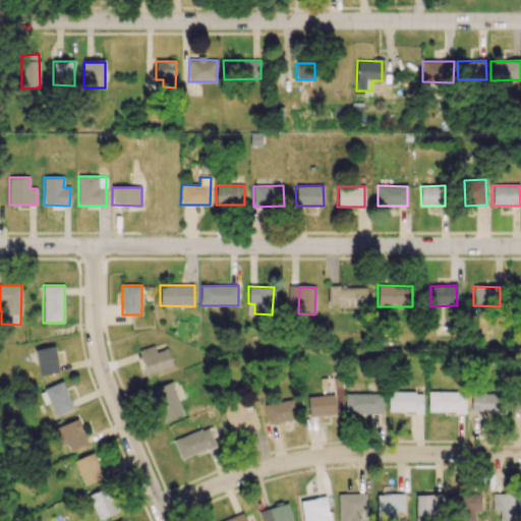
[(365,287),(328,287),(328,307),(365,307),(365,287)]
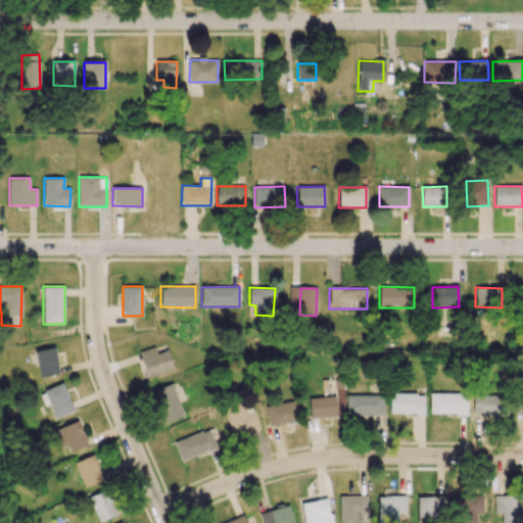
[(156,353),(154,346),(139,351),(147,378),(174,369),(168,350),(156,353)]
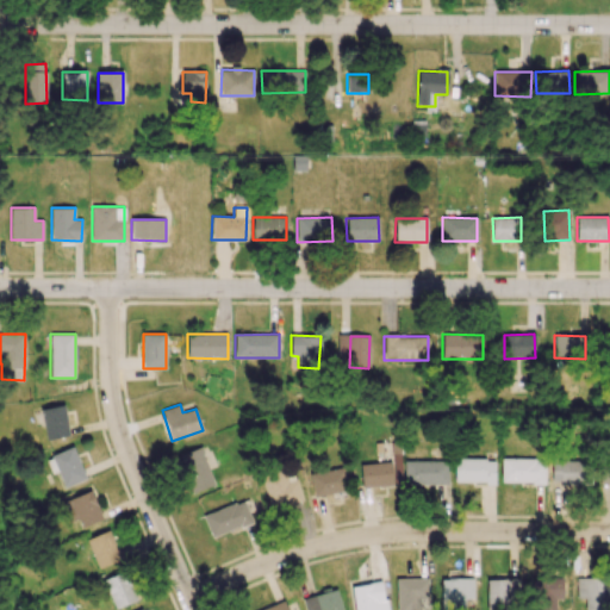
[(41,410),(47,441),(70,436),(63,405),(41,410)]
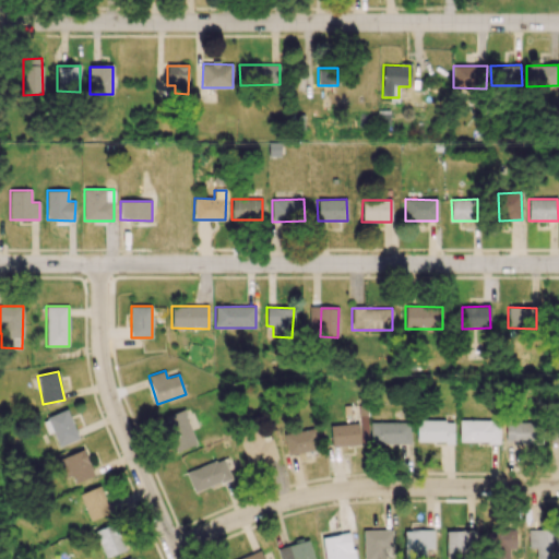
[(42,418),(47,435),(54,432),(57,447),(78,440),(69,411),(42,418)]
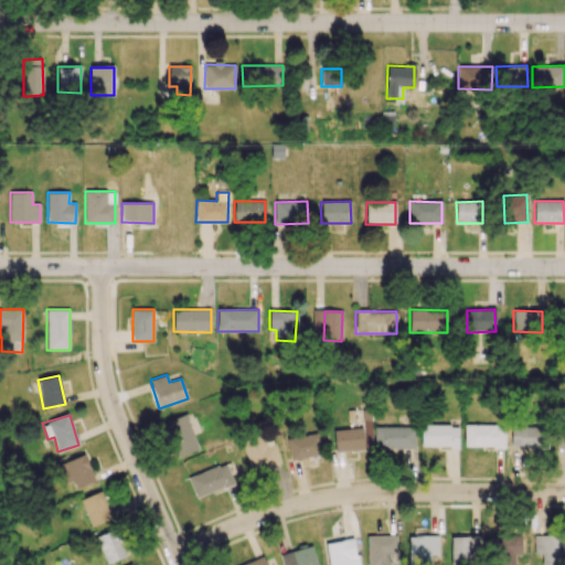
[(198,450),(187,415),(164,422),(177,457),(198,450)]
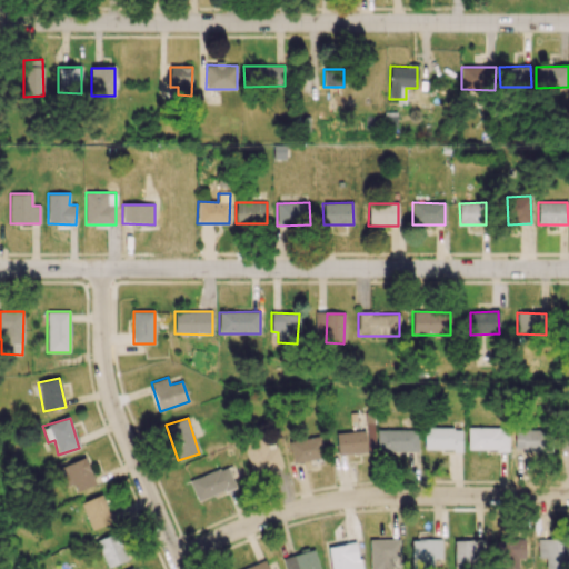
[(423,450),(461,450),(461,428),(423,428),(423,450)]
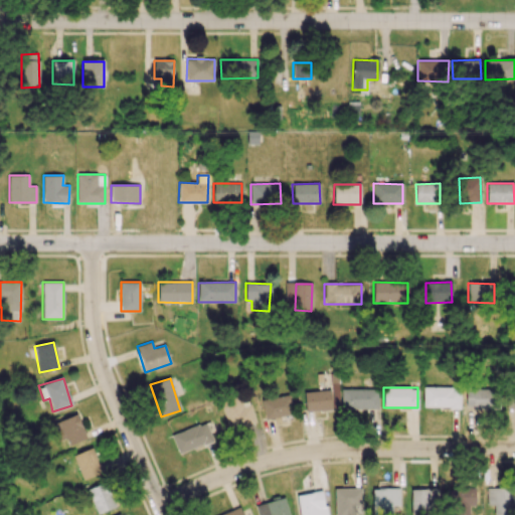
[(422,387),(422,408),(460,408),(461,387),(422,387)]
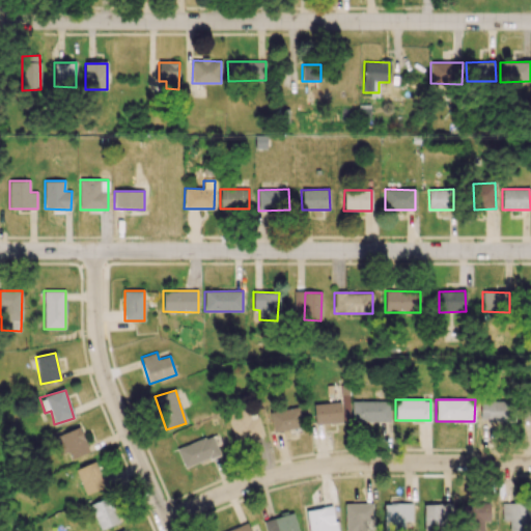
[(390,421),(390,400),(352,401),(353,422),(390,421)]
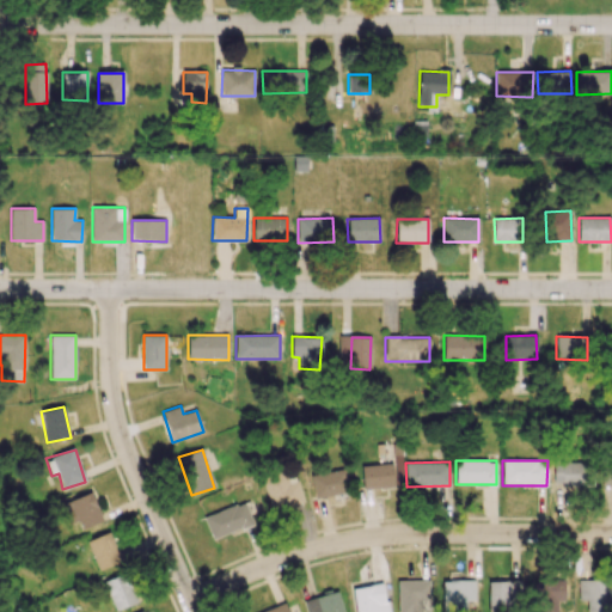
[(554,485),(587,487),(588,463),(554,461),(554,485)]
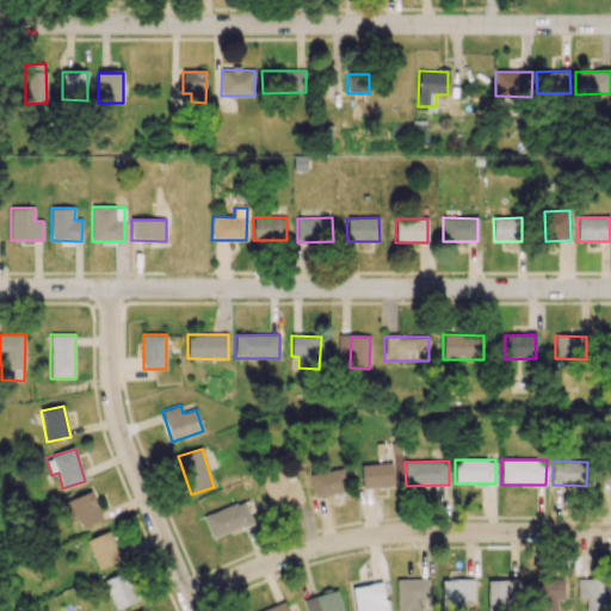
[(610,481),(610,461),(599,462),(600,482),(610,481)]
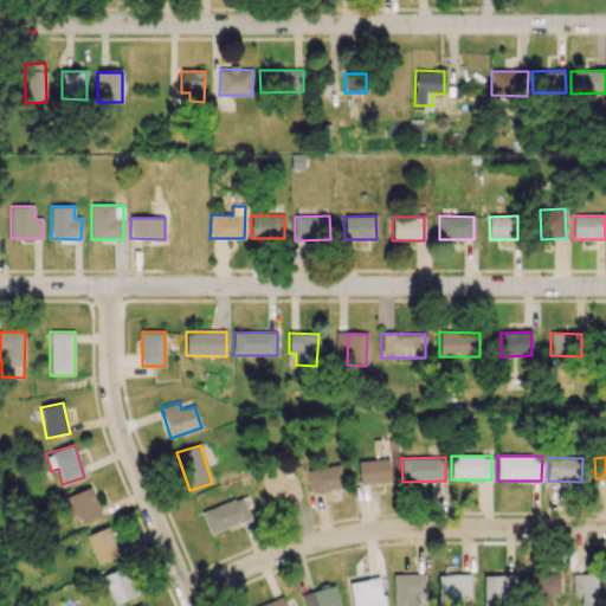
[(388,459),(358,461),(359,484),(389,483),(388,459)]
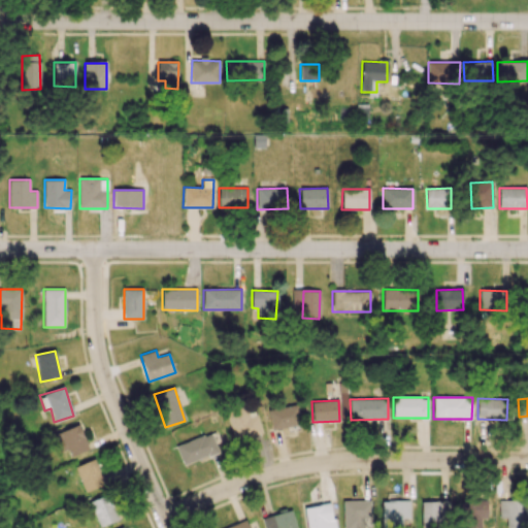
[(262,434),(253,405),(226,414),(236,442),(262,434)]
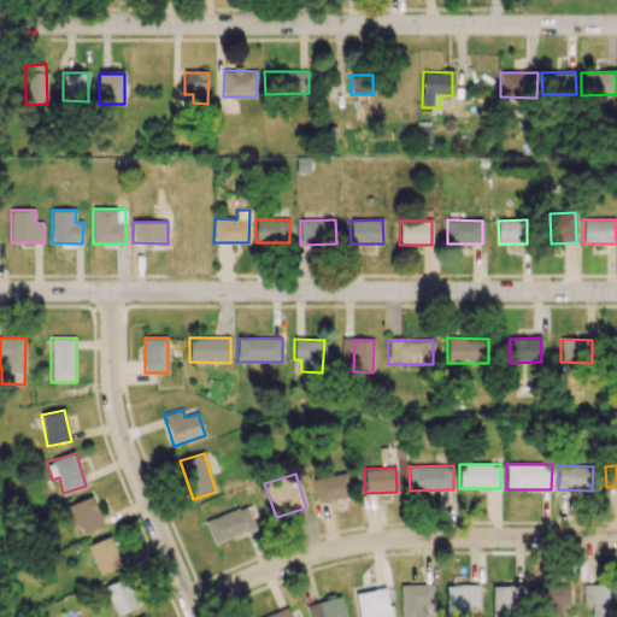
[(316,501),(350,497),(347,474),(313,477),(316,501)]
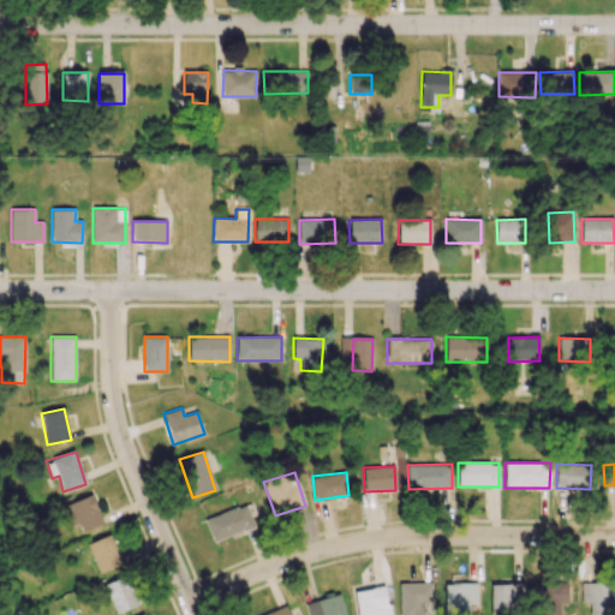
[(83,532),(103,524),(91,494),(65,506),(72,525),(78,523),(83,532)]
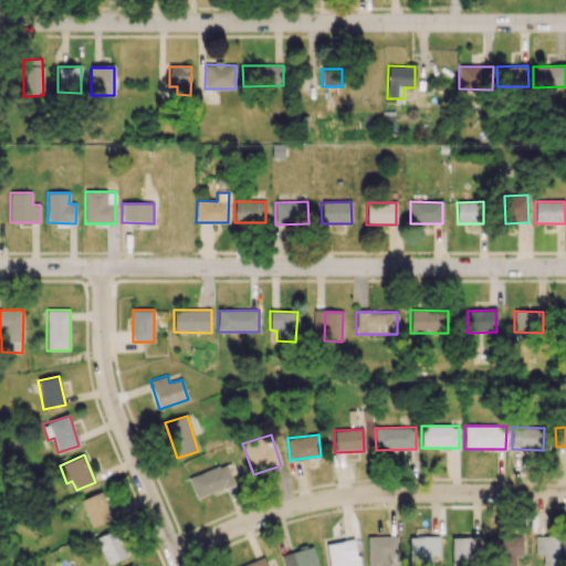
[(188,479),(197,500),(234,484),(226,463),(188,479)]
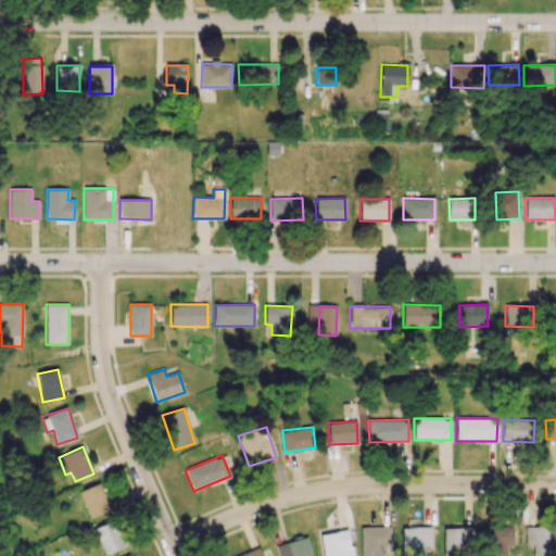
[(89,518),(110,510),(100,483),(79,491),(89,518)]
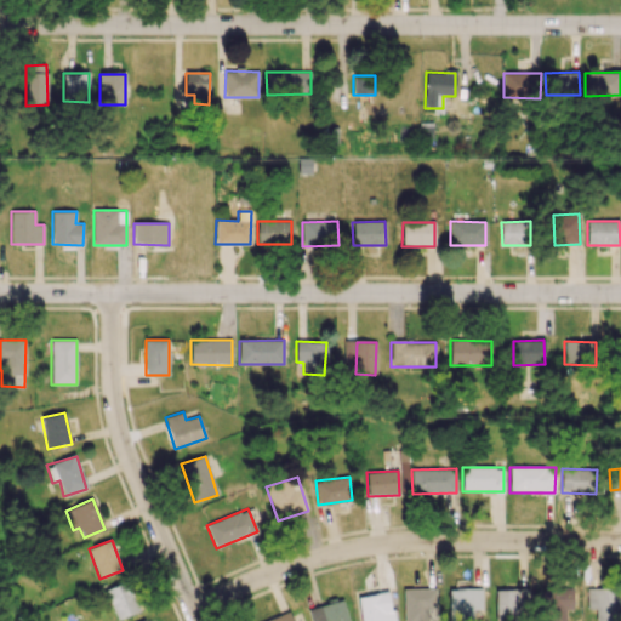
[(115,619),(138,613),(129,582),(107,588),(115,619)]
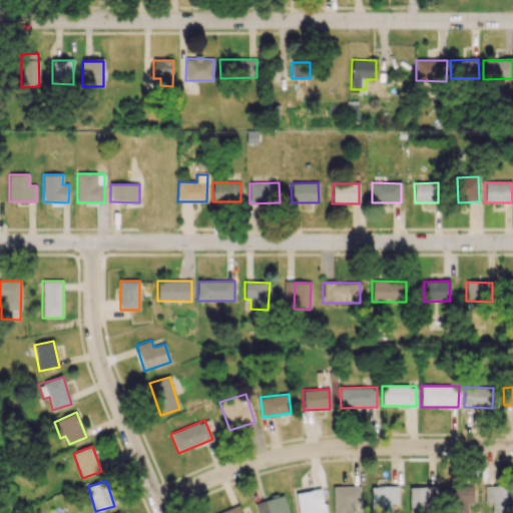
[(473,485),(452,485),(451,512),(466,512),(467,504),(473,504),(473,485)]
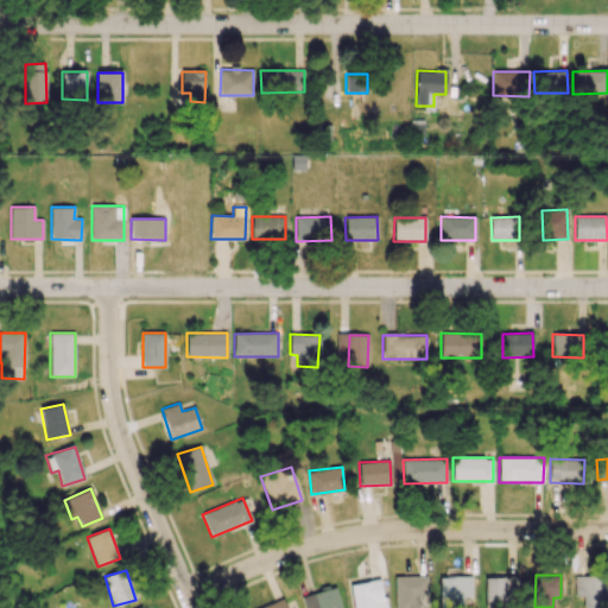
[(428,597),(428,576),(396,576),(396,607),(418,607),(418,597),(428,597)]
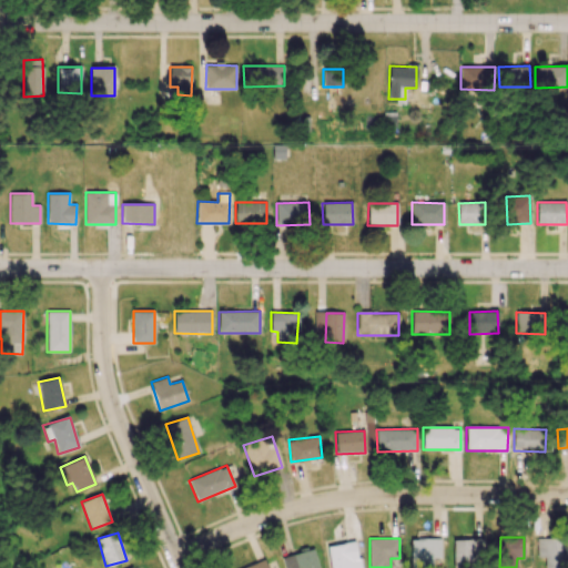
[(440,538),(411,539),(411,566),(433,566),(433,558),(442,558),(440,538)]
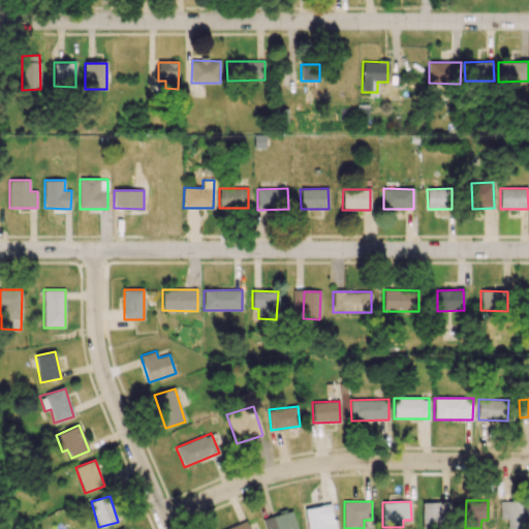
[(506,528),(527,528),(528,501),(500,501),(499,520),(507,520),(506,528)]
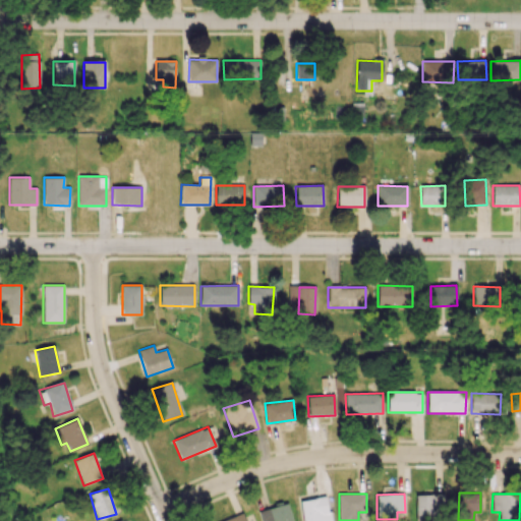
[(442,520),(443,495),(415,495),(415,520),(442,520)]
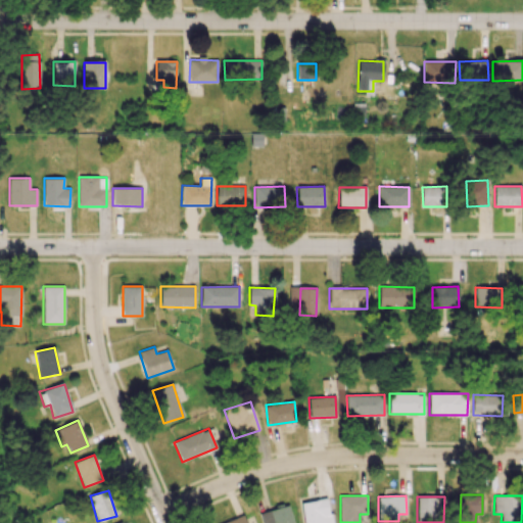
[(330,522),(329,498),(301,502),(303,522),(330,522)]
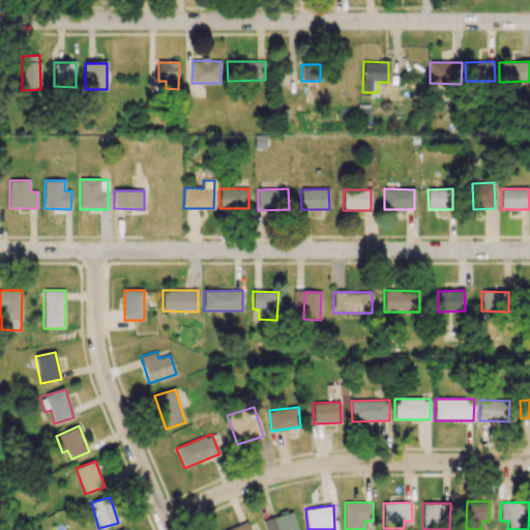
[(297,529),(293,511),(262,519),(265,529),(297,529)]
